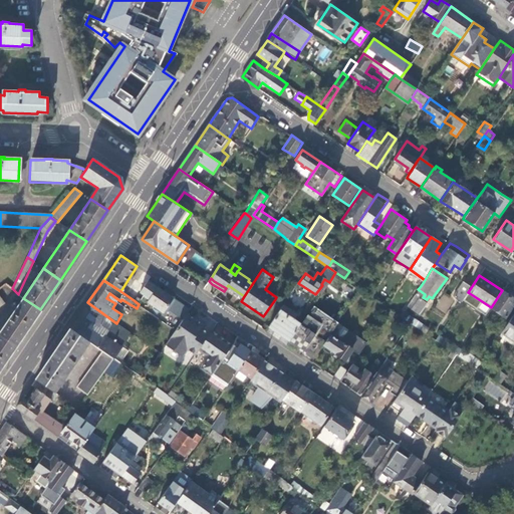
[(468,292),(472,286),(463,280),(454,294),(462,300),(468,292)]
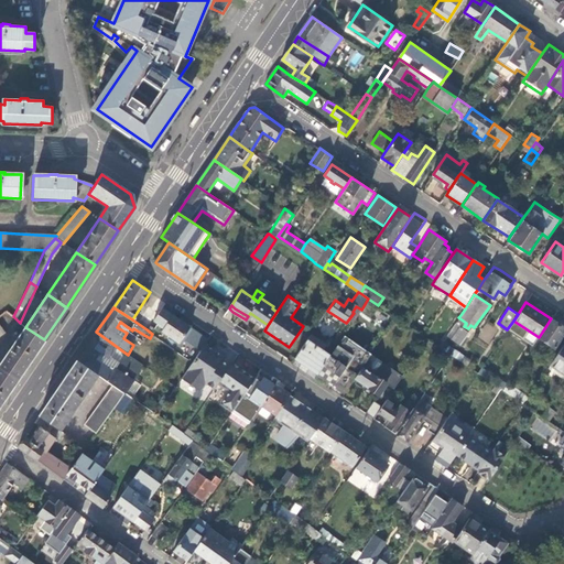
[(4,310),(0,315),(0,322),(6,327),(13,318),(4,310)]
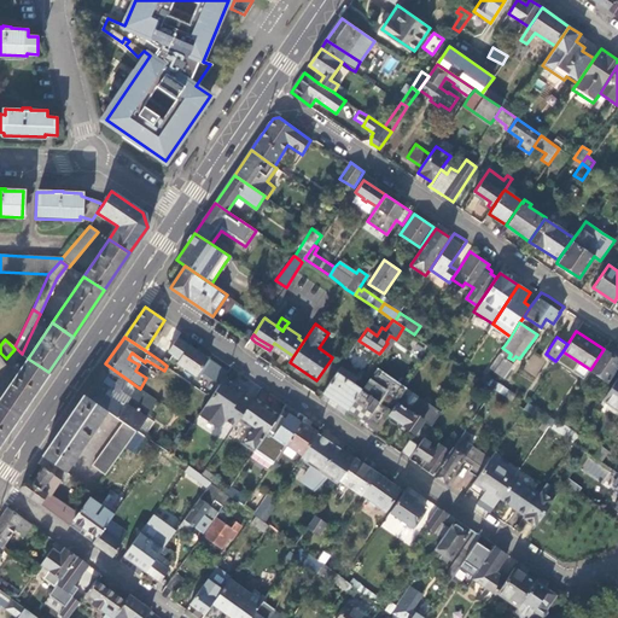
[(225,377),(232,367),(211,353),(208,357),(190,345),(178,362),(197,375),(207,361),(220,369),(214,379),(211,378),(203,390),(213,396),(225,377)]
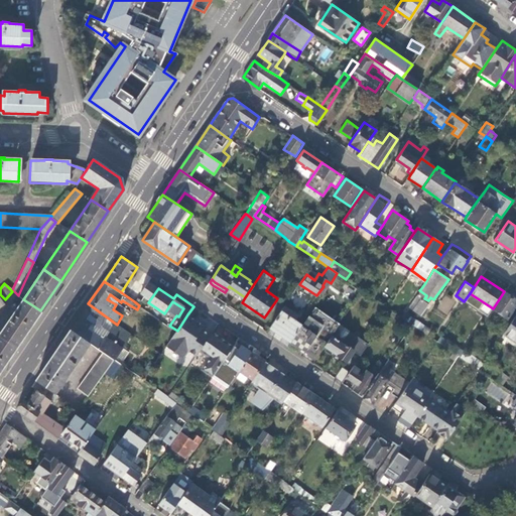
[(515,305),(515,299),(504,291),(493,308),(503,315),(501,317),(504,318),(505,316),(507,318),(515,305)]
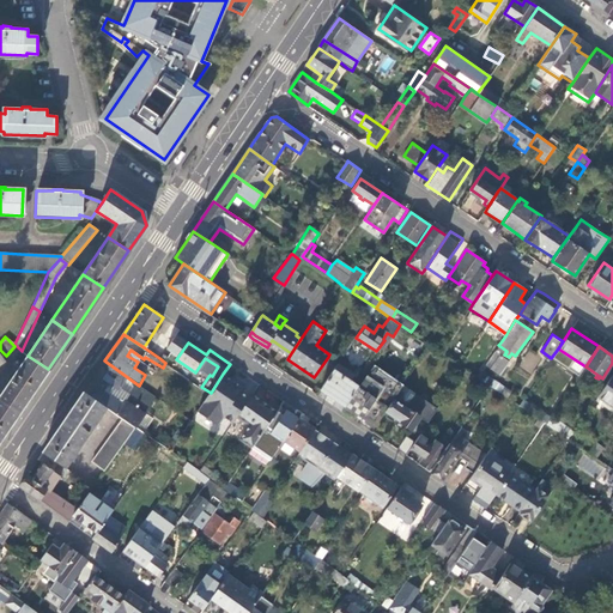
[(173,352),(167,349),(159,358),(165,363),(173,352)]
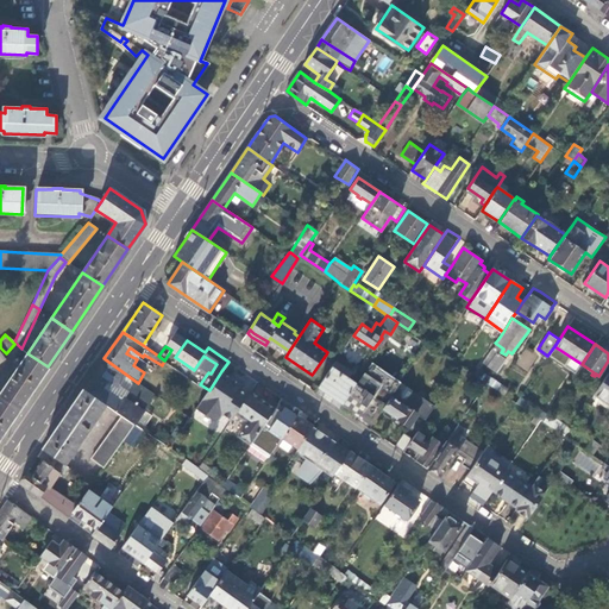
[(516,362),(527,370),(537,357),(527,350),(516,362)]
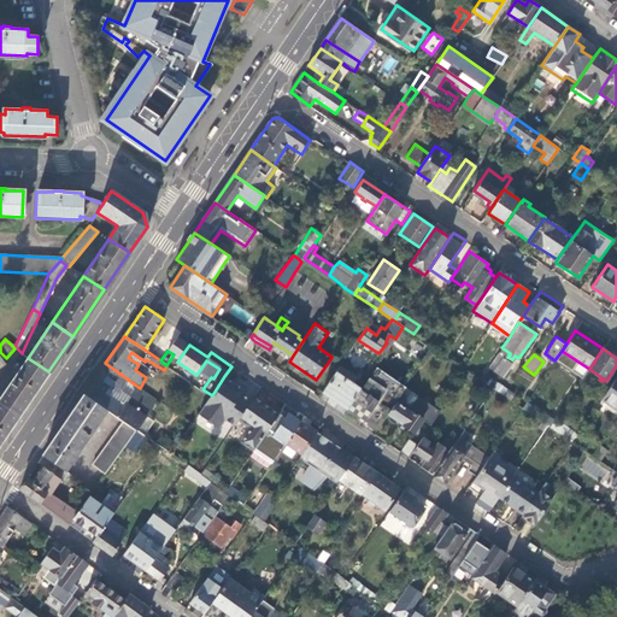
[(494,370),(504,376),(512,364),(503,357),(494,370)]
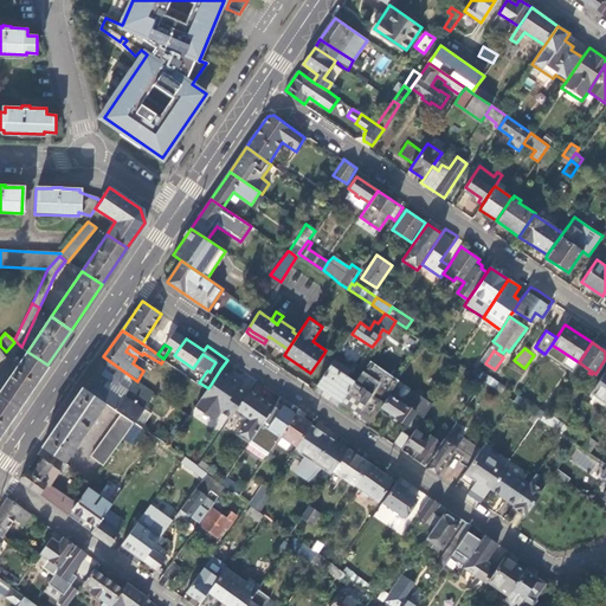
[(0,434),(47,365),(27,352),(0,391),(0,434)]
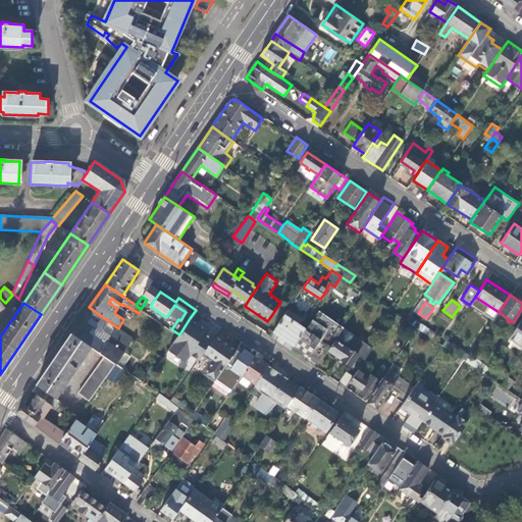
[(89,307),(72,332),(91,346),(105,356),(116,363),(117,364),(124,353),(134,340),(118,328),(89,307)]
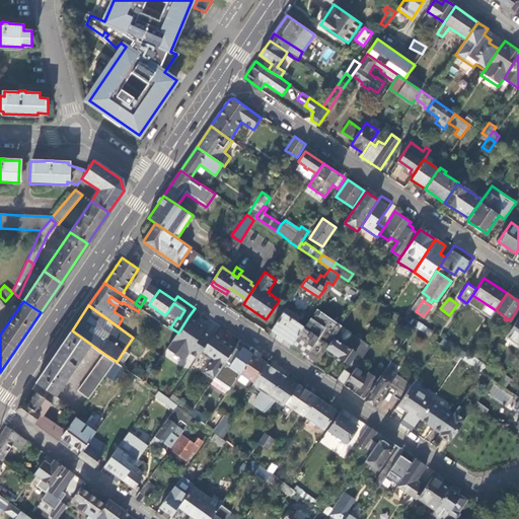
[(292,344),(295,341),(304,326),(296,322),(300,317),(286,308),(272,329),(292,344)]
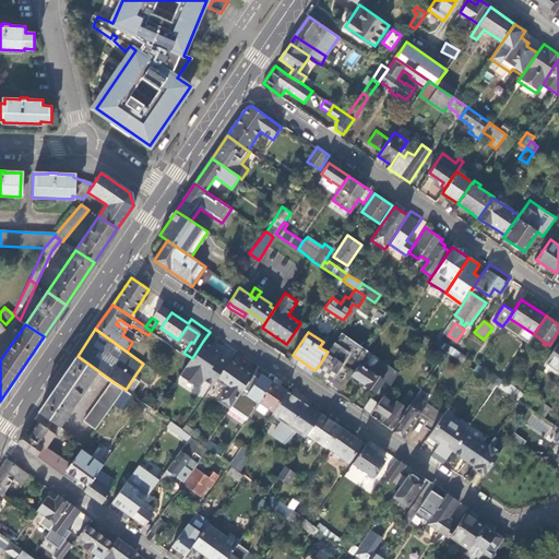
[(367,352),(340,333),(328,352),(318,367),(329,373),(325,379),(342,390),(352,375),(355,370),(343,363),(348,354),(360,361),(367,352)]
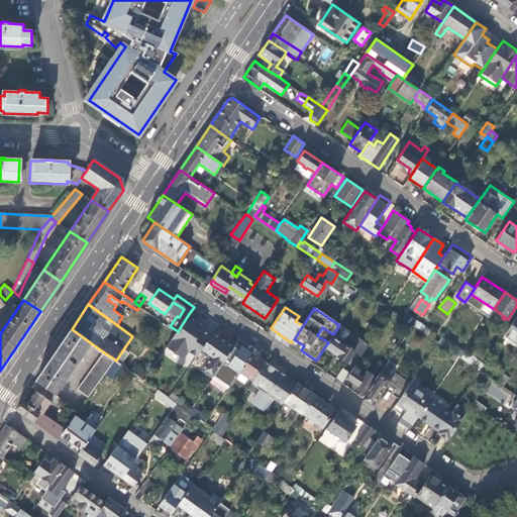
[(413,326),(428,336),(432,329),(406,314),(403,319),(413,326)]
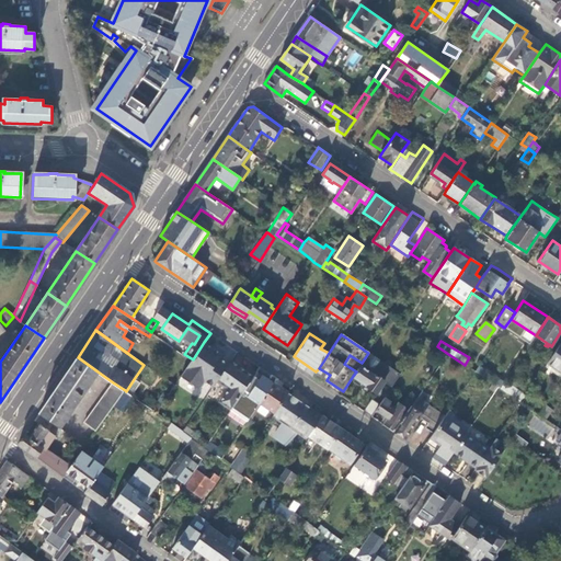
[(560,341),(547,364),(560,373),(560,341)]
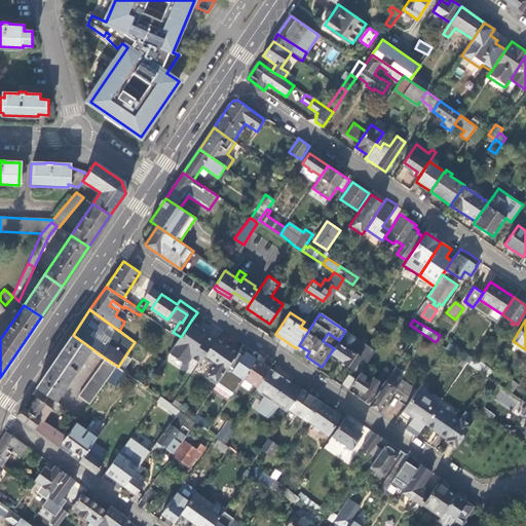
[(192,358),(199,364),(204,357),(216,340),(207,334),(208,332),(191,321),(181,337),(180,338),(170,352),(187,365),(192,358)]
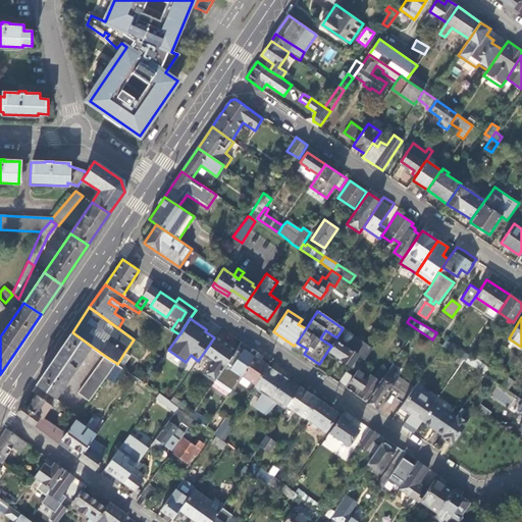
[(331,346),(328,350),(352,365),(359,356),(364,360),(372,349),(343,328),(336,337),(335,340),(331,346)]
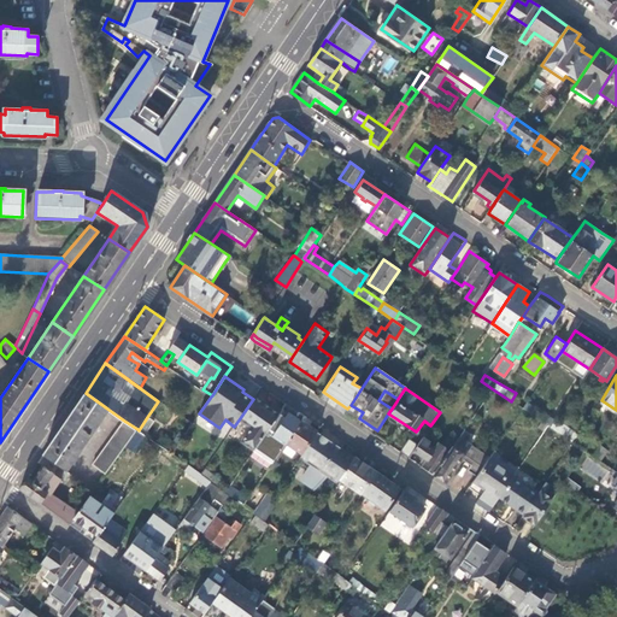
[(86,393),(43,454),(58,464),(66,470),(107,409),(86,393)]
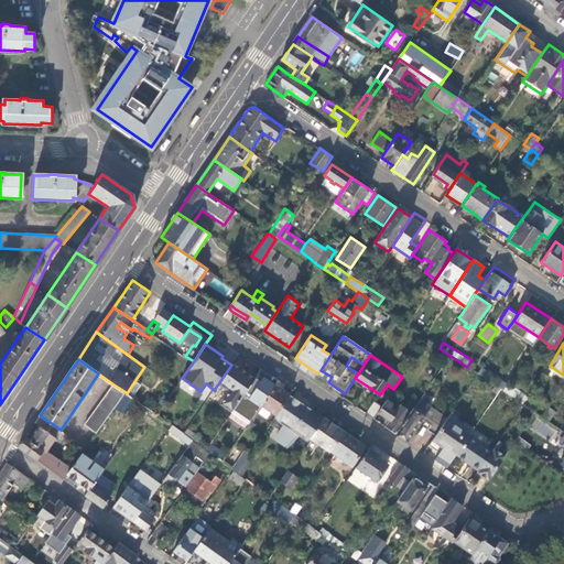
[(232,410),(256,377),(234,361),(231,365),(219,382),(229,390),(221,403),(232,411),(232,410)]
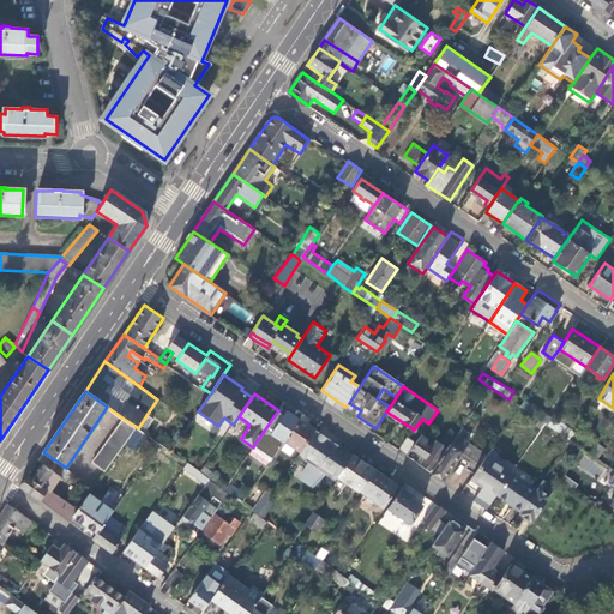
[(546,423),(547,425),(552,417),(524,401),(521,407),(546,423)]
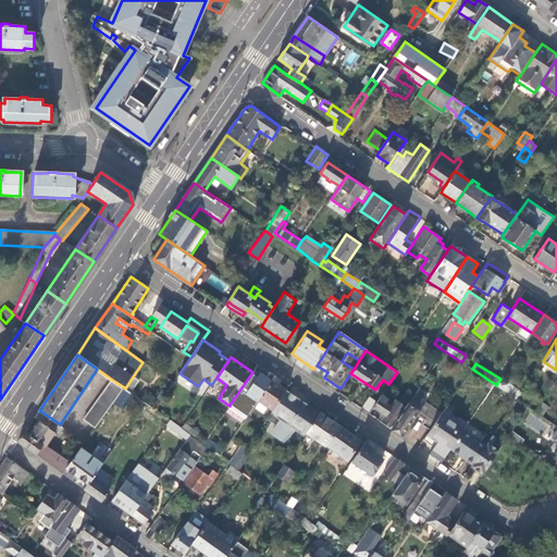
[(252,372),(230,405),(247,417),(257,401),(258,399),(272,380),(260,372),(258,375),(252,372)]
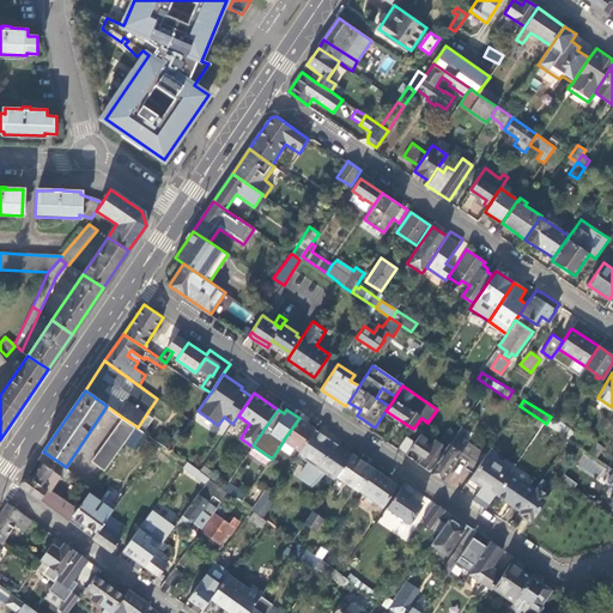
[(574,432),(551,417),(546,424),(569,439),(572,434),(574,432)]
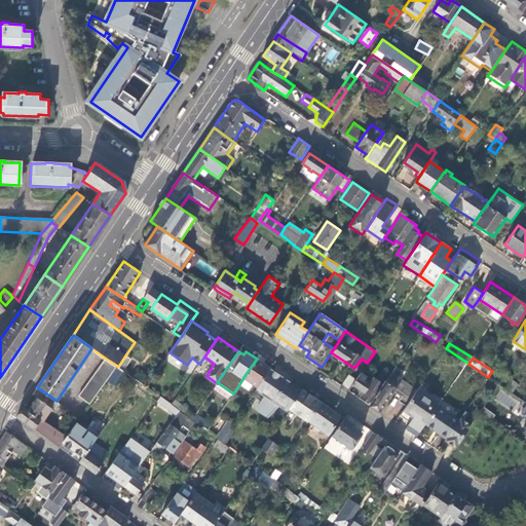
[(109,377),(117,366),(106,359),(79,396),(90,404),(109,377)]
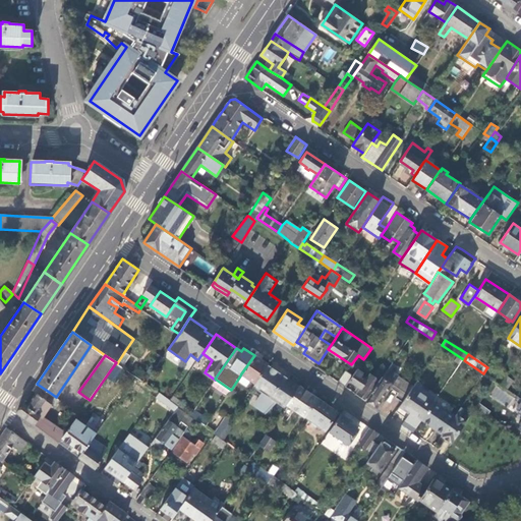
[(255,383),(268,364),(254,355),(241,373),(255,383)]
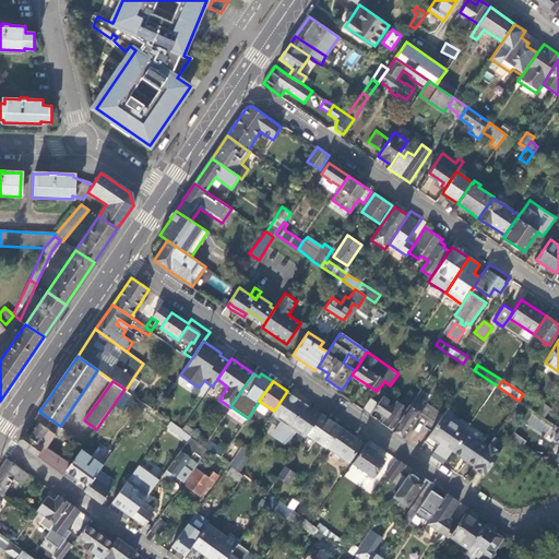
[(125,389),(116,401),(123,407),(132,395),(132,394),(126,390),(125,389)]
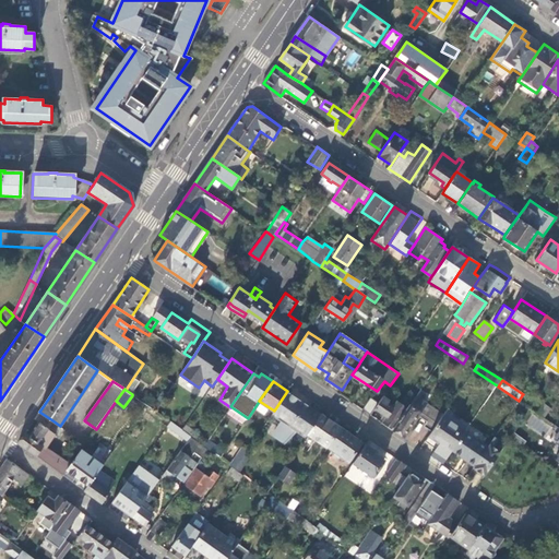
[(321,414),(287,391),(274,411),(273,413),(262,428),(284,443),(296,431),(305,437),(307,433),(321,414)]
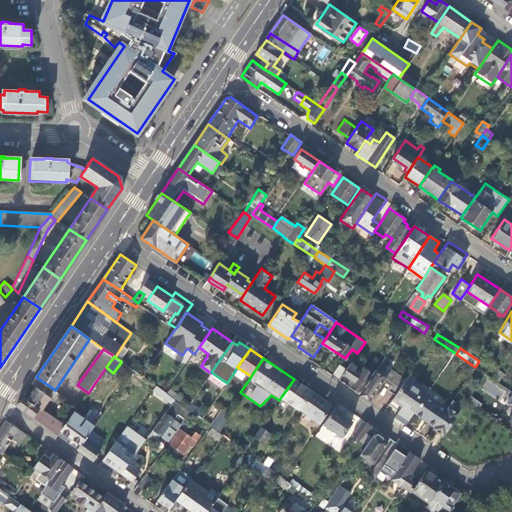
[(146,371),(153,361),(149,359),(142,368),(146,371)]
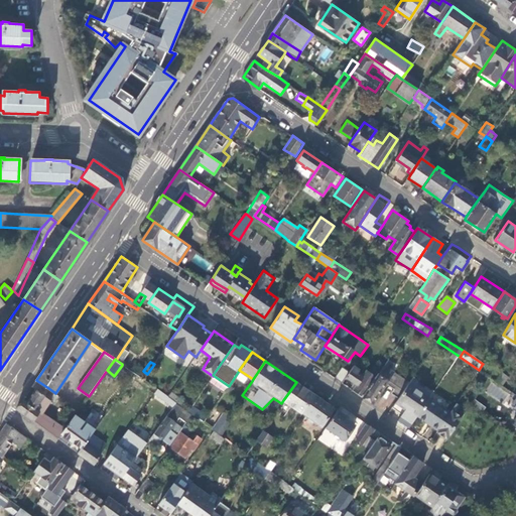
[(353,389),(363,396),(376,377),(366,370),(362,376),(357,373),(359,370),(353,365),(349,372),(346,376),(356,384),(353,389)]
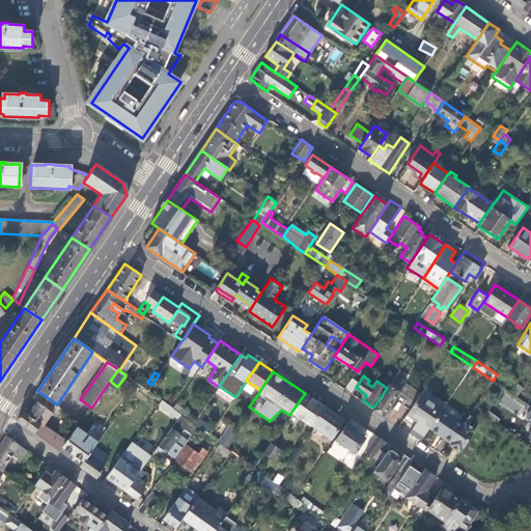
[(373,408),(384,414),(396,395),(404,400),(401,404),(410,410),(420,394),(421,393),(395,375),(389,384),(387,388),(373,408)]
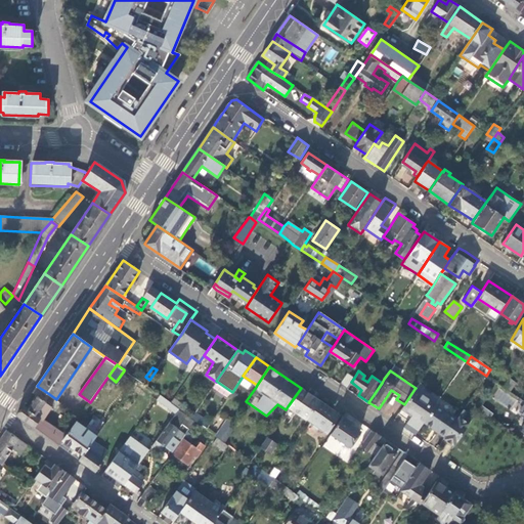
[(489,370),(486,376),(495,382),(499,377),(489,370)]
